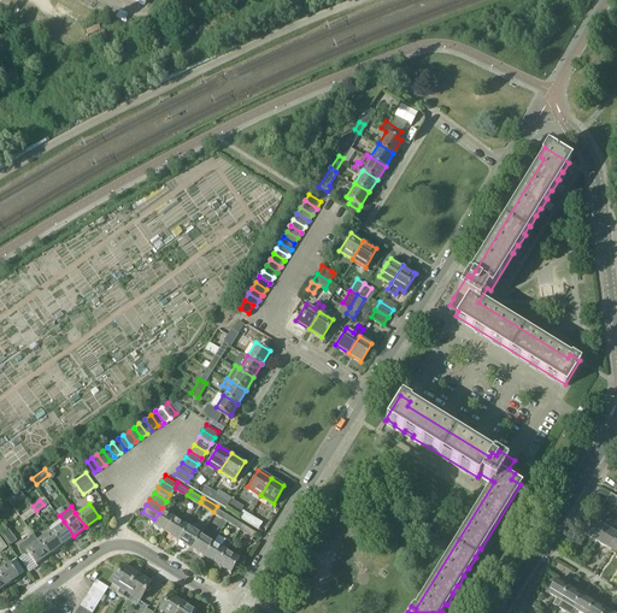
[(227,519),(230,514),(217,506),(213,512),(227,519)]
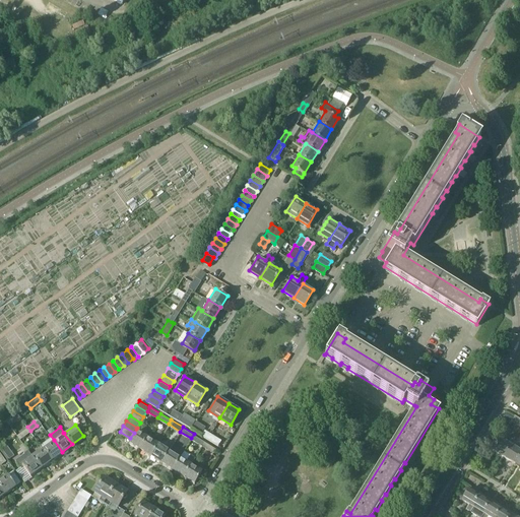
[(134,433),(130,438),(128,441),(139,448),(146,436),(136,429),(134,433)]
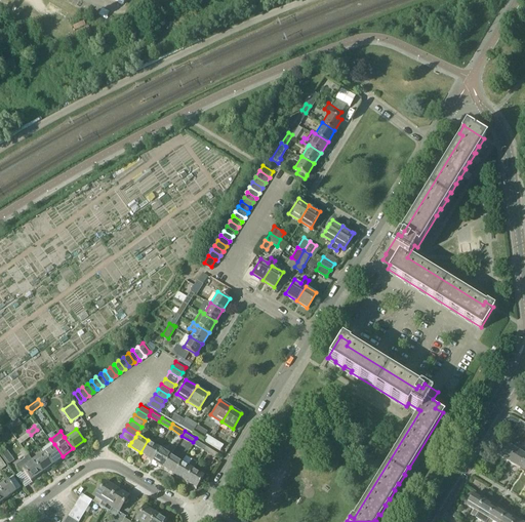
[(209,442),(212,437),(206,433),(203,438),(209,442)]
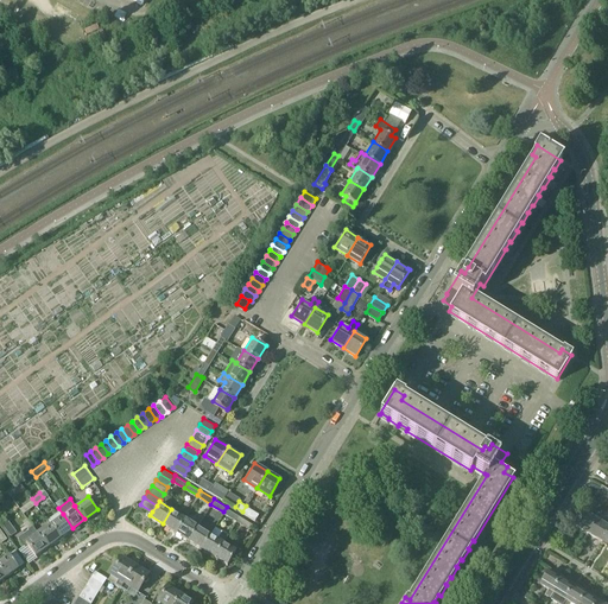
[(27,502),(20,507),(24,512),(31,506),(27,502)]
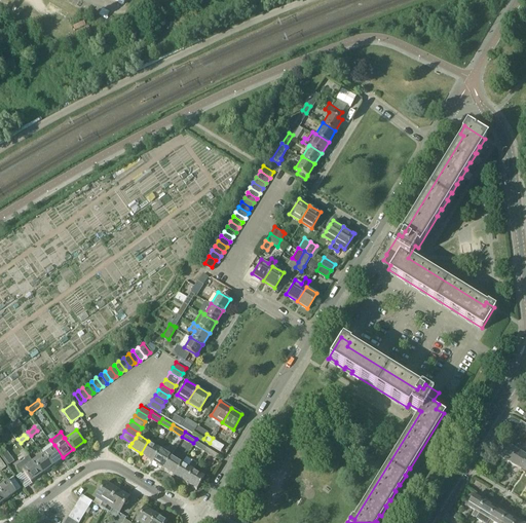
[(228,447),(223,444),(213,438),(210,443),(220,449),(225,452),(228,447)]
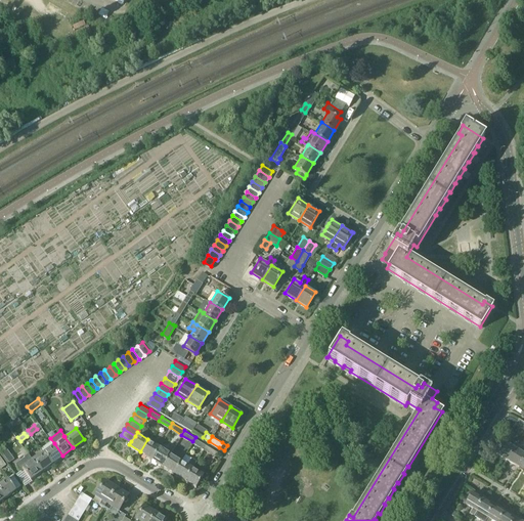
[(207,444),(197,437),(195,437),(192,441),(204,448),(207,444)]
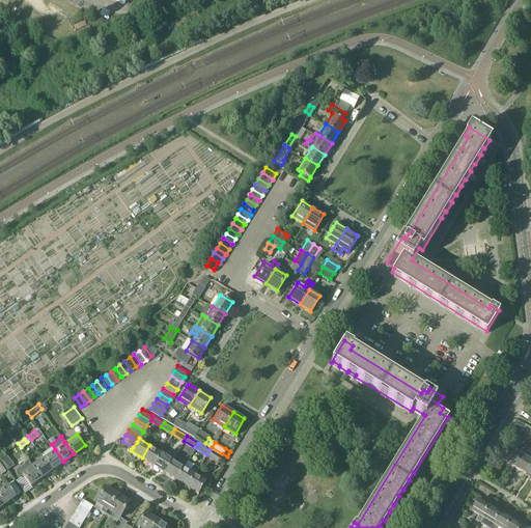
[(154,464),(161,452),(149,445),(142,457),(154,464)]
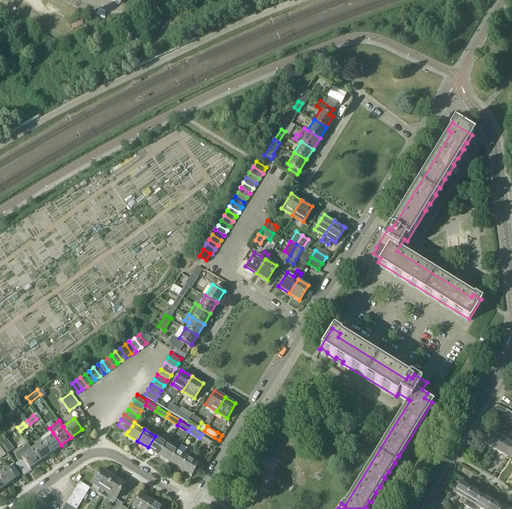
[(497,448),(506,432),(507,432),(502,429),(499,433),(494,430),(487,442),(497,448)]
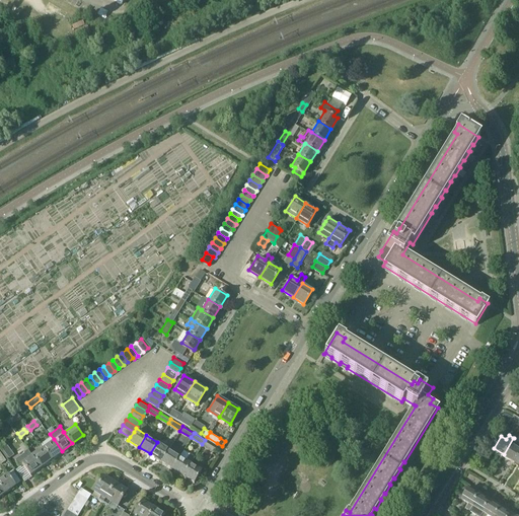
[(167,438),(163,445),(157,442),(150,453),(161,460),(168,449),(172,442),(167,438)]
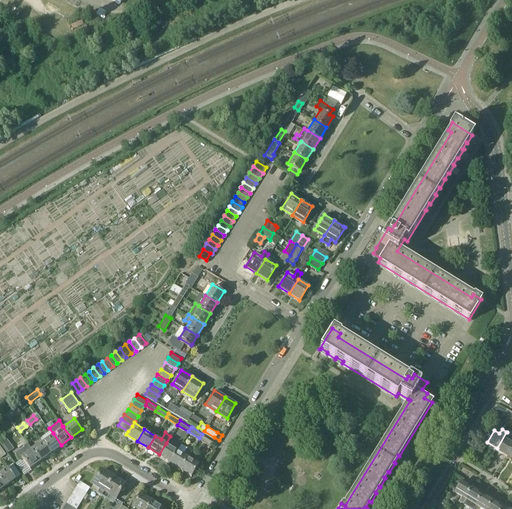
[(511,436),(506,432),(497,448),(507,454),(511,447),(511,436)]
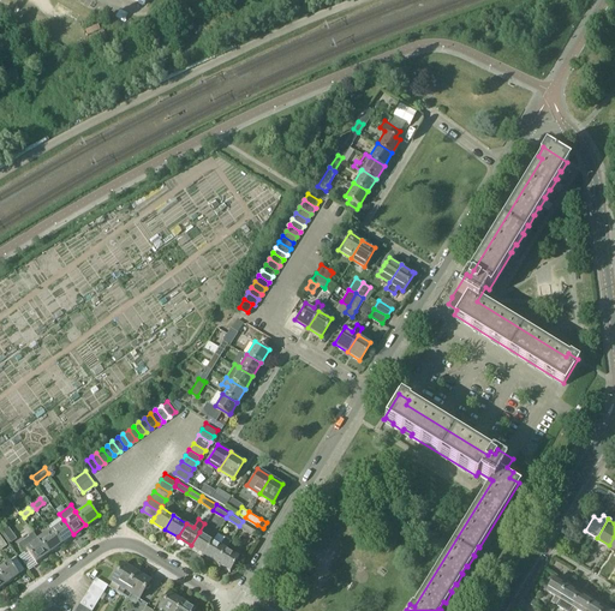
[(64,520),(51,529),(60,543),(73,534),(64,520)]
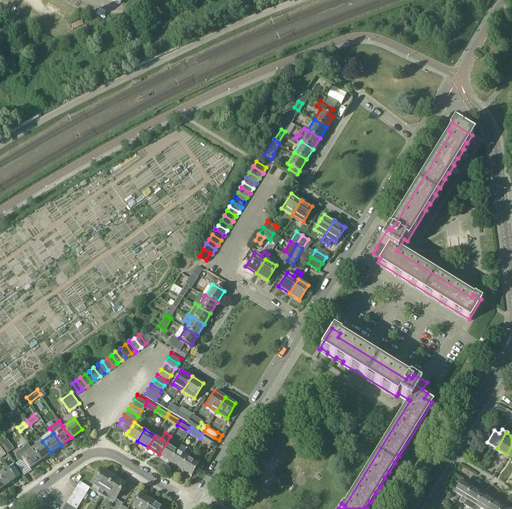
[(202,434),(199,438),(207,443),(210,439),(202,434)]
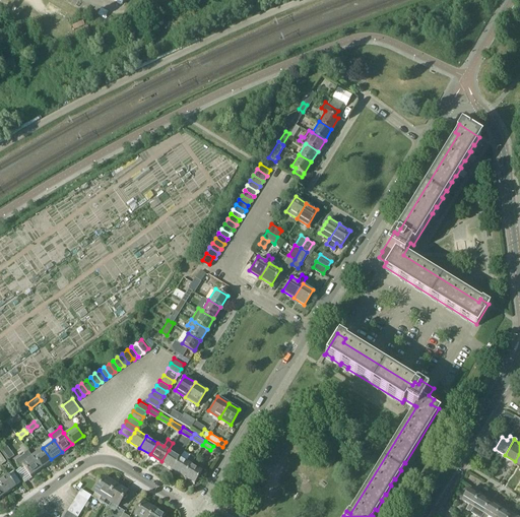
[(14,454),(5,443),(1,446),(9,457),(14,454)]
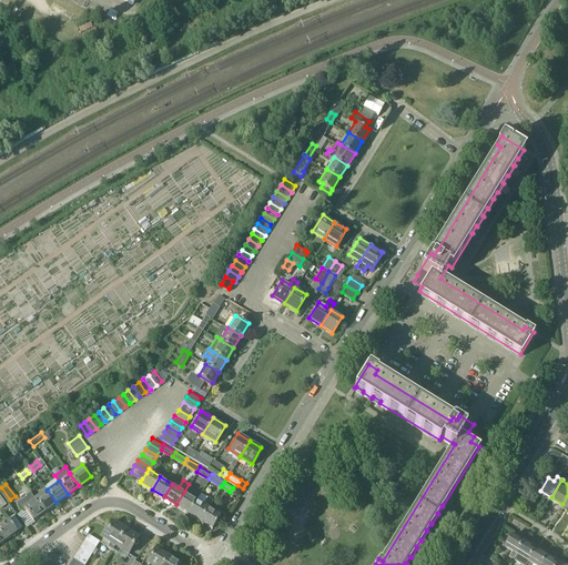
[(44,511),(56,502),(47,490),(42,493),(41,490),(33,495),(36,497),(44,511)]
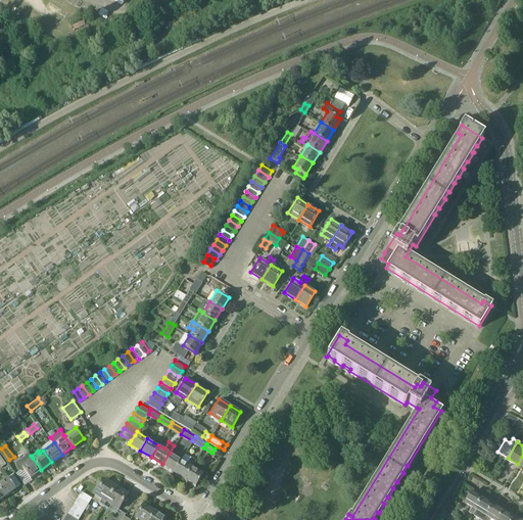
[(41,470),(33,458),(31,456),(28,452),(24,454),(25,455),(15,462),(21,470),(25,468),(31,477),(41,470)]
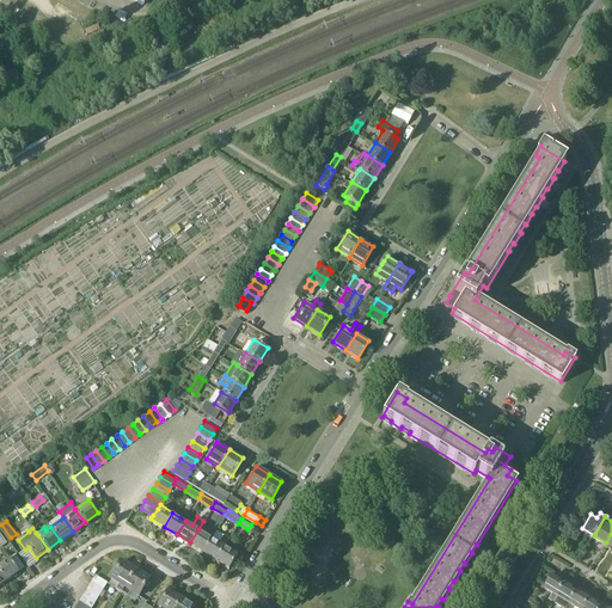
[(202,551),(210,536),(199,529),(190,542),(202,551)]
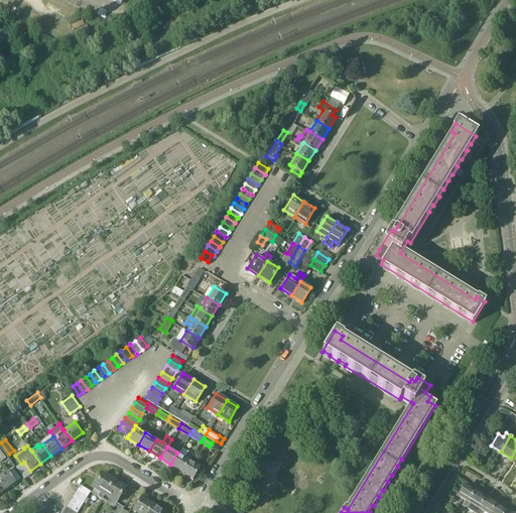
[(188,450),(183,457),(177,453),(170,465),(182,472),(189,460),(194,453),(188,450)]
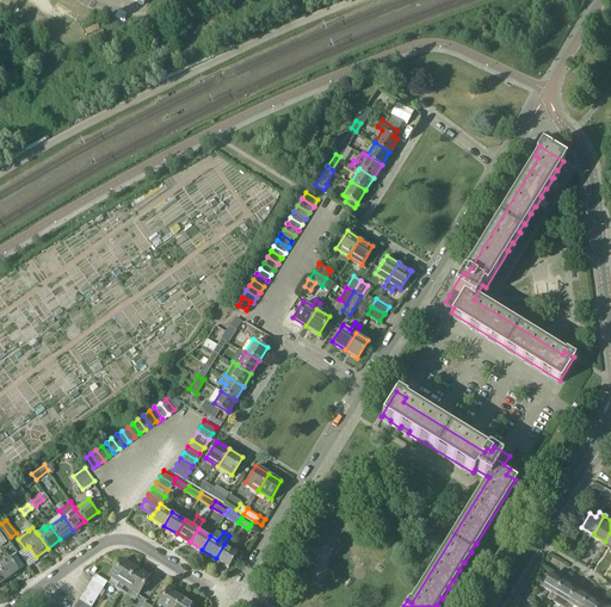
[(224,544),(216,558),(228,567),(238,552),(224,544)]
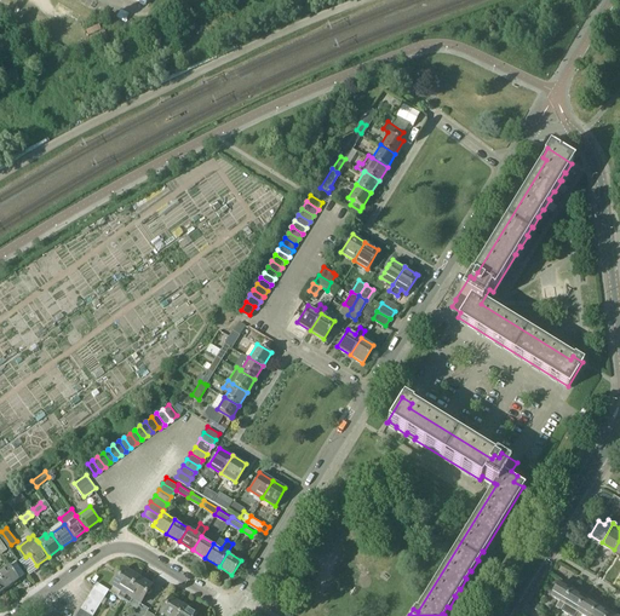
[(9,564),(0,570),(0,579),(6,587),(18,577),(9,564)]
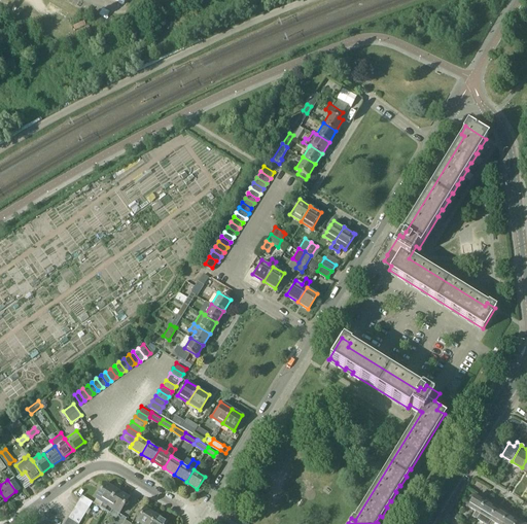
[(105,482),(96,497),(102,501),(99,505),(104,509),(116,489),(105,482)]
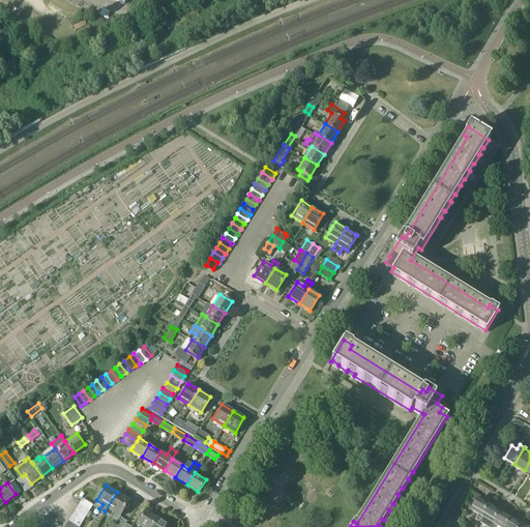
[(117,492),(105,511),(111,515),(113,510),(120,515),(129,500),(117,492)]
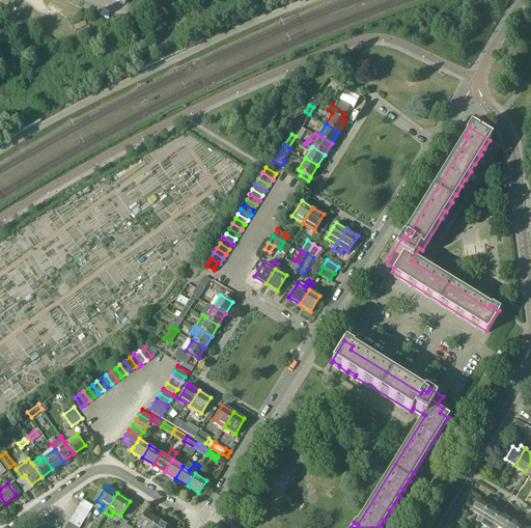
[(473,508),(479,512),(476,519),(480,521),(492,503),(481,496),(473,508)]
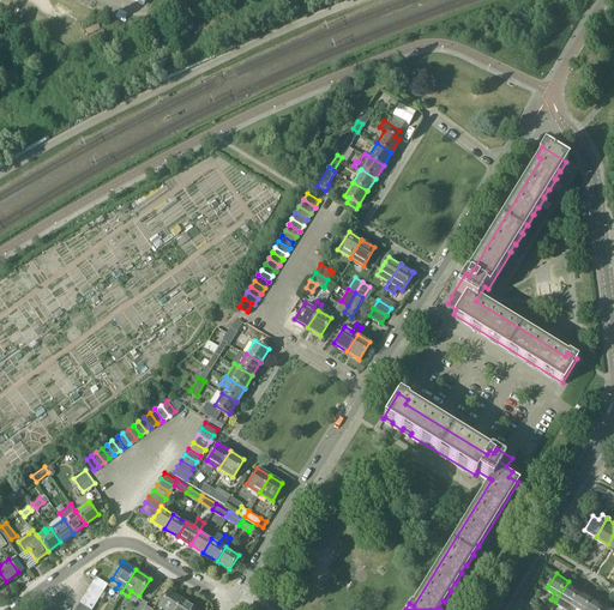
[(91,581),(103,589),(108,583),(96,574),(91,581)]
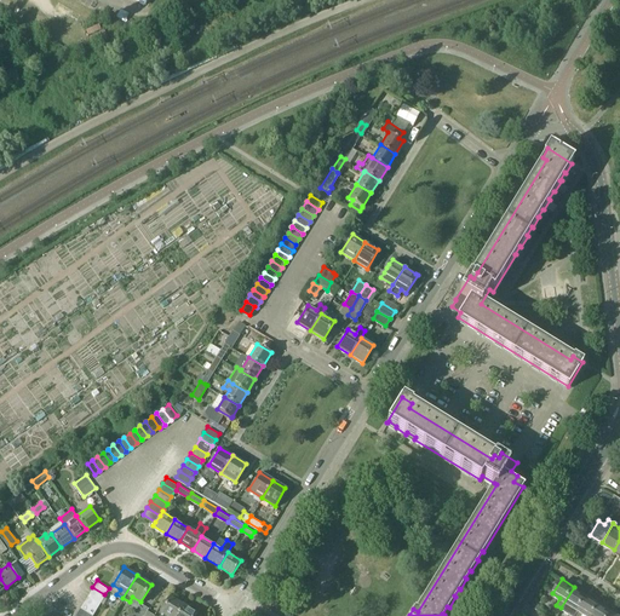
[(92,587),(87,594),(101,602),(104,594),(92,587)]
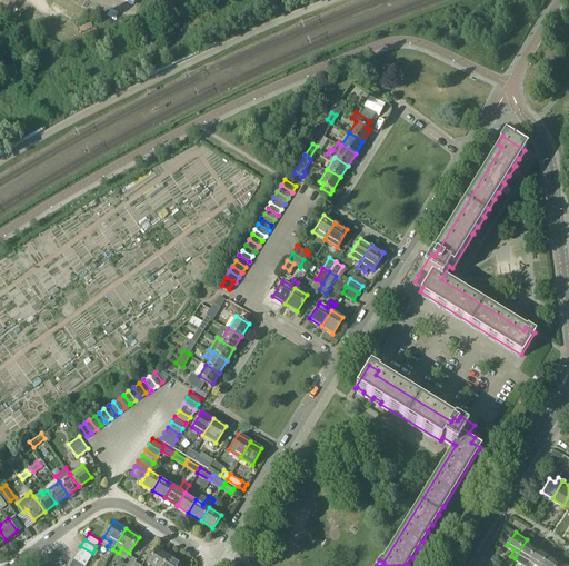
[(527,539),(515,558),(522,563),(520,565),(526,565),(539,546),(527,539)]
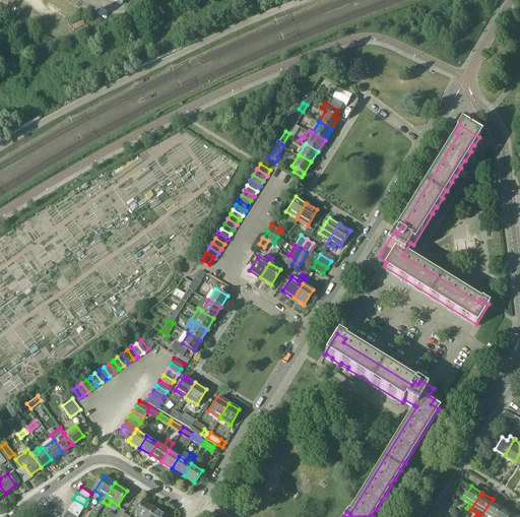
[(80,510),(84,505),(73,499),(70,504),(80,510)]
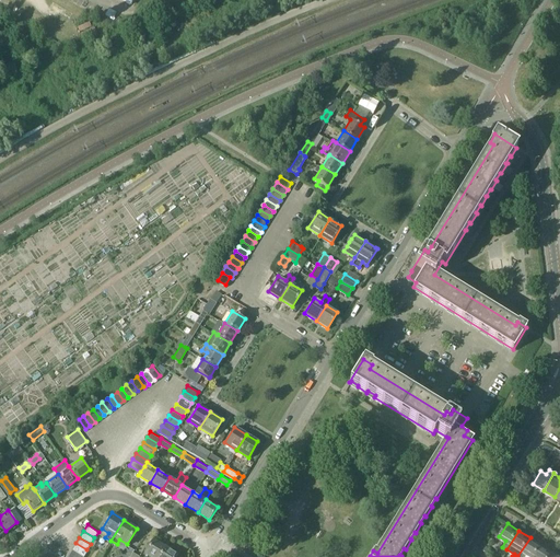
[(524,556),(527,554),(532,556),(534,556),(541,545),(531,537),(517,556),(524,556)]
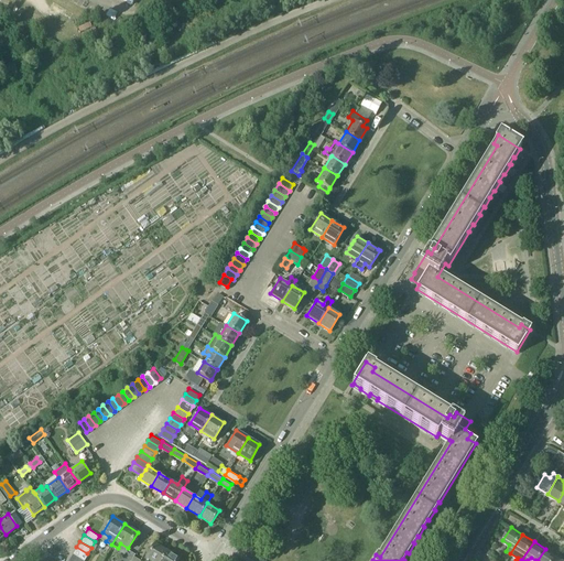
[(152,560),(159,560),(166,550),(155,542),(147,557),(152,560)]
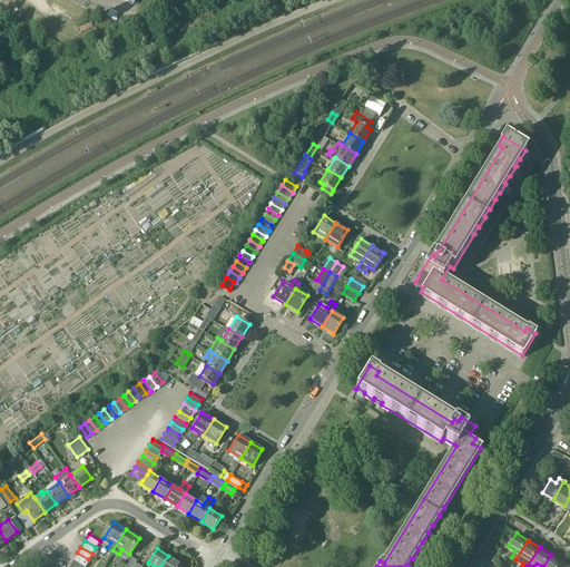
[(77,553),(74,558),(85,565),(88,559),(77,553)]
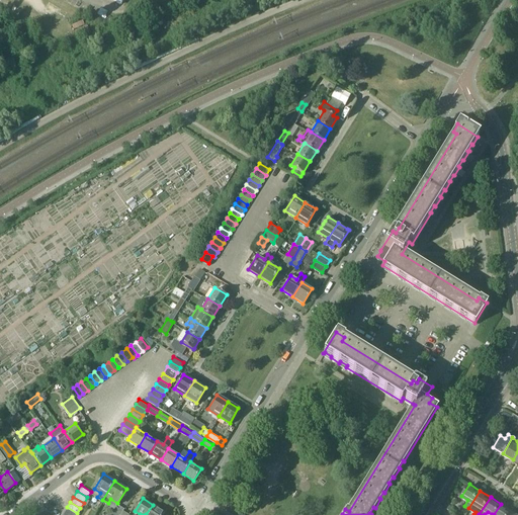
[(507,514),(511,510),(501,504),(494,514),(507,514)]
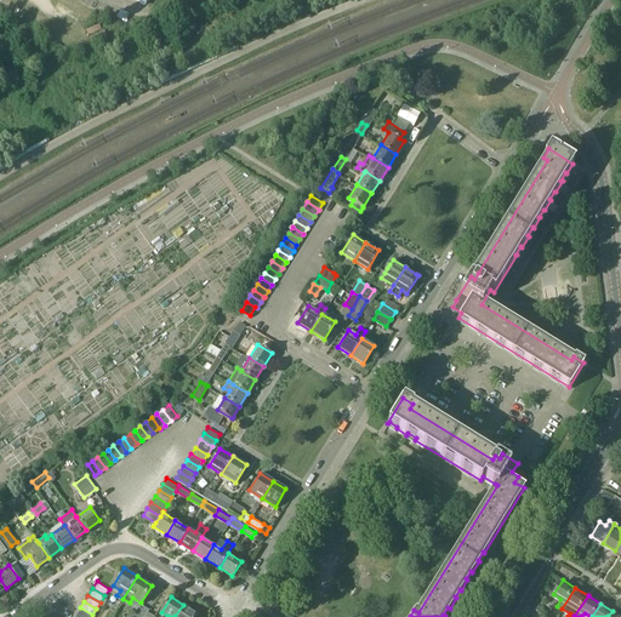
[(194,616),(198,613),(183,605),(175,616),(194,616)]
